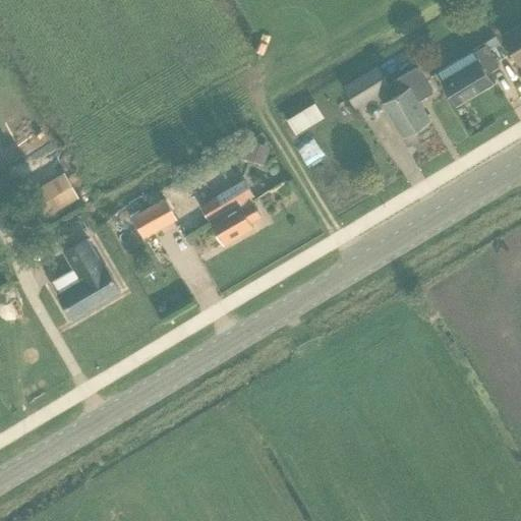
[(520,22),(503,34),(520,63),(520,62),(520,22)]
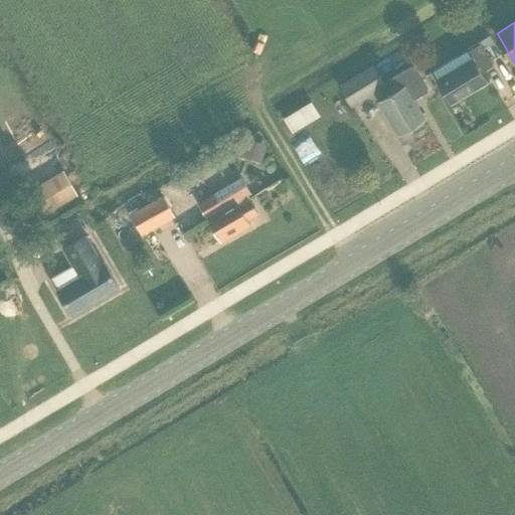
[(473,59),(438,80),(451,103),(486,80),(481,72),(493,64),(493,63),(481,43),(468,51),(473,59)]
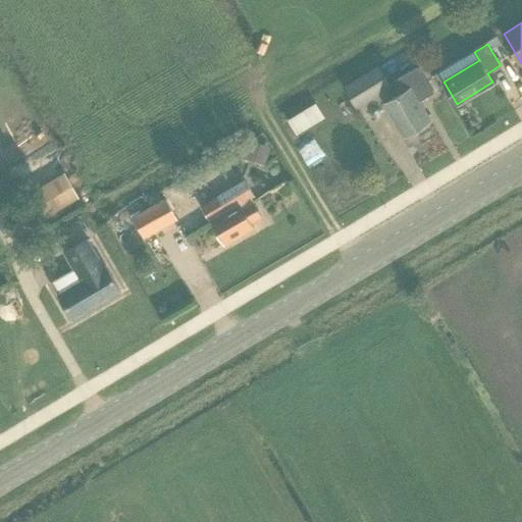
[(344,88),(354,105),(389,83),(378,65),(344,88)]
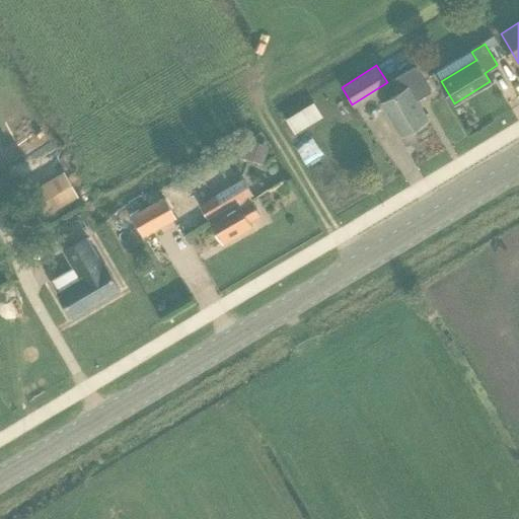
[(381,102),(400,135),(428,119),(417,99),(431,91),(416,65),(389,80),(397,93),(381,102)]
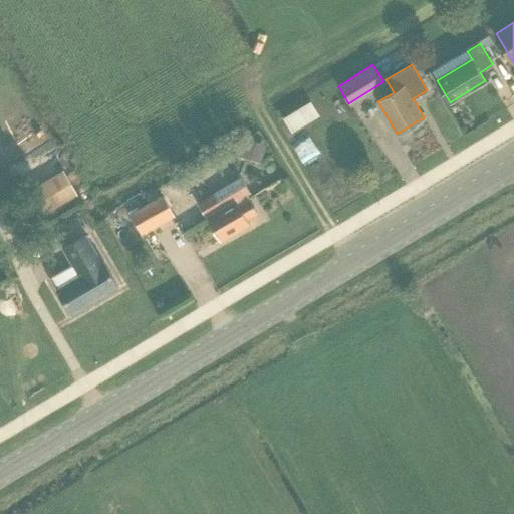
[(319,115),(310,100),(282,117),(292,134),(319,115)]
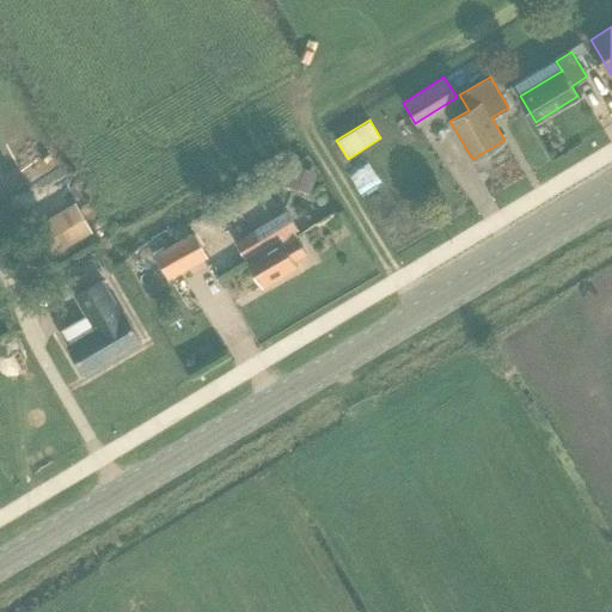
[(318,171),(294,163),(286,185),(310,194),(318,171)]
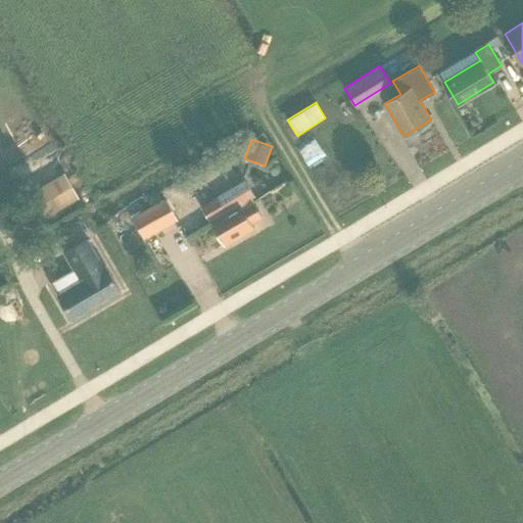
[(345,176),(343,155),(324,157),(326,178),(345,176)]
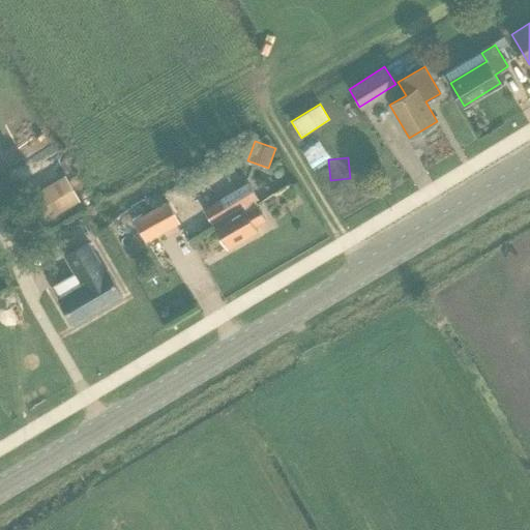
[(66,177),(33,197),(46,217),(78,197),(66,177)]
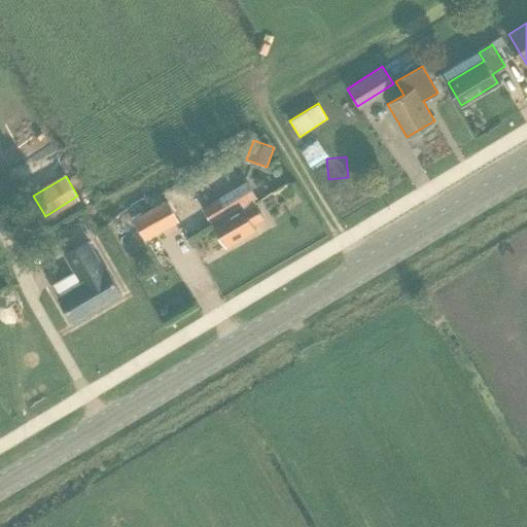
[(265,218),(255,204),(253,199),(256,197),(249,183),(246,183),(220,198),(222,202),(214,207),(220,217),(212,221),(226,246),(251,233),(248,227),(254,224),(265,218)]
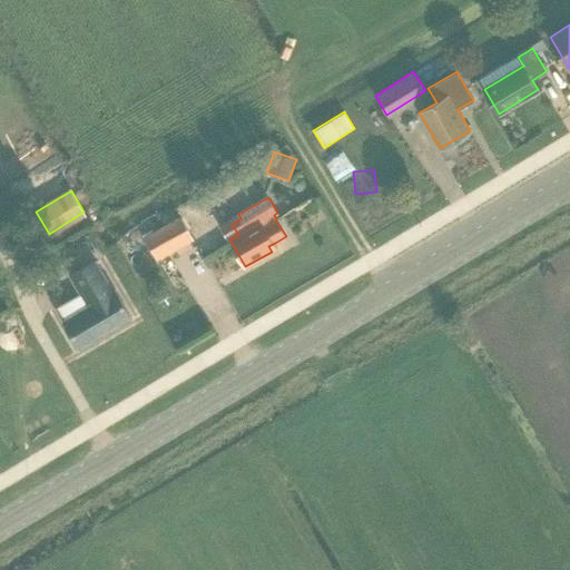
[(241,218),(238,214),(220,224),(229,239),(238,235),(232,224),(241,218)]
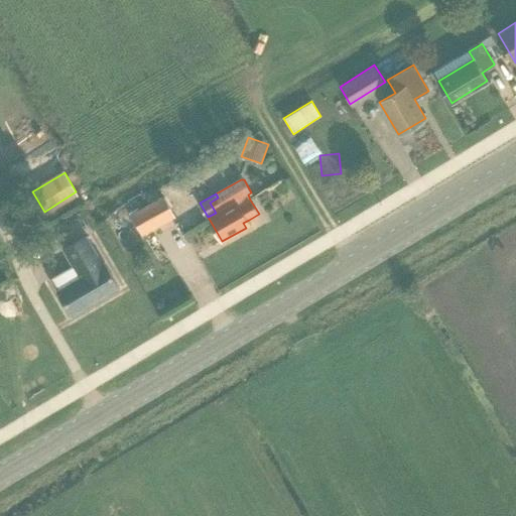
[(175,217),(164,196),(131,214),(143,235),(175,217)]
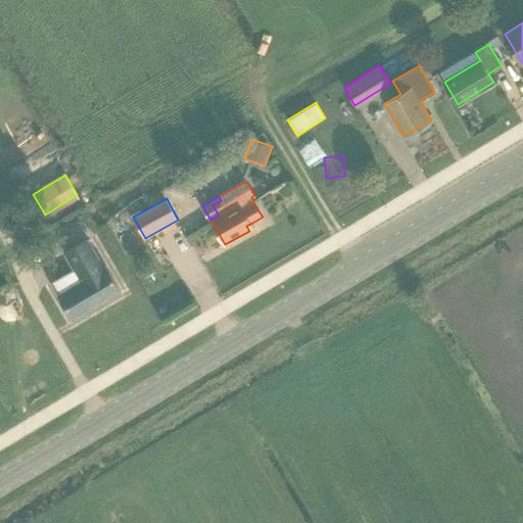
[(252,223),(246,226),(249,231),(254,228),(252,223)]
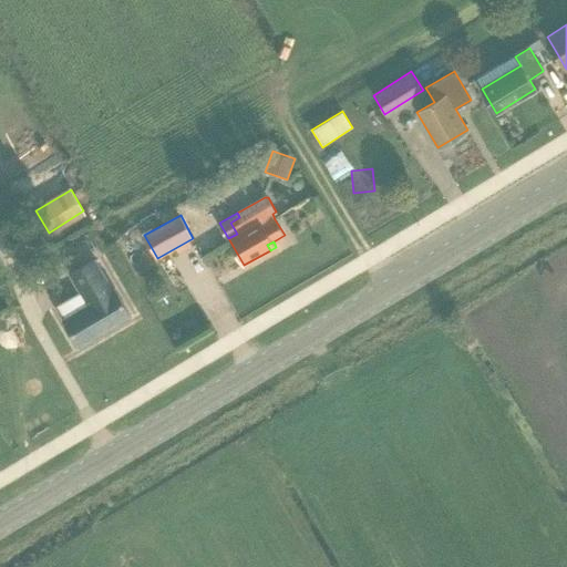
[(80,291),(57,305),(64,318),(63,319),(79,346),(131,316),(115,288),(114,288),(98,260),(71,277),(80,291)]
